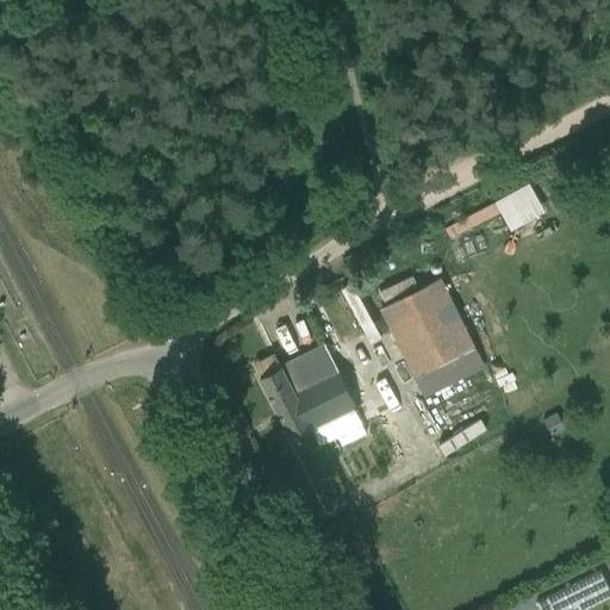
[(528,180),(493,199),(509,229),(545,210),(528,180)]
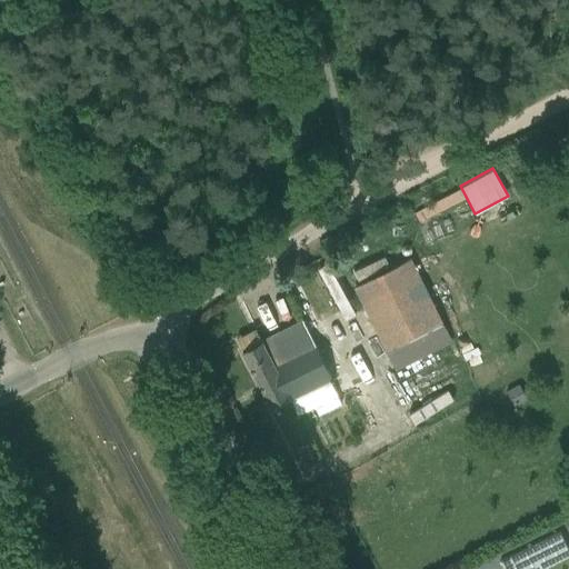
[(466,198),(461,189),(415,212),(420,222),(466,198)]
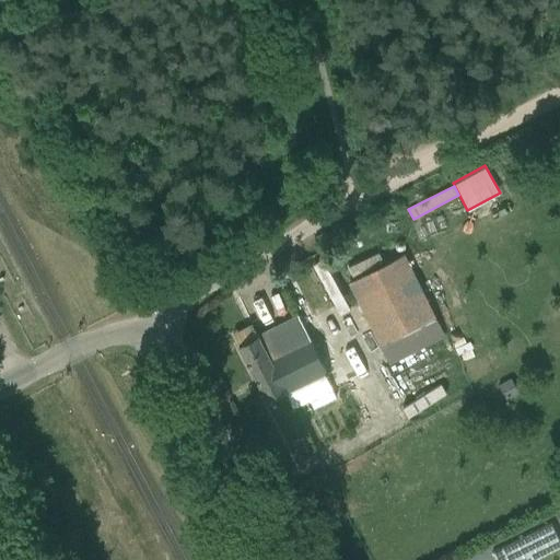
[(347,268),(351,277),(384,261),(378,253),(347,268)]
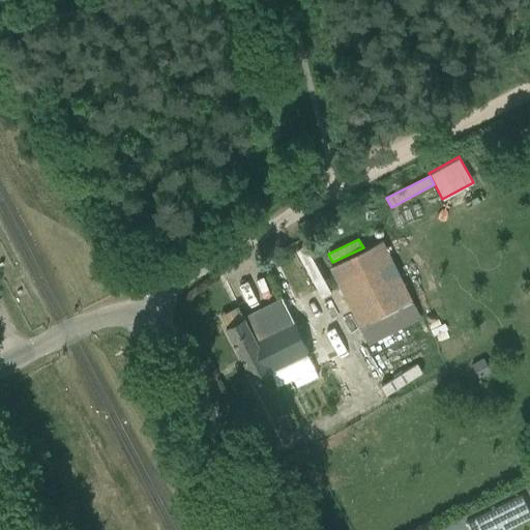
[(329,267),(369,344),(420,317),(382,241),(329,267)]
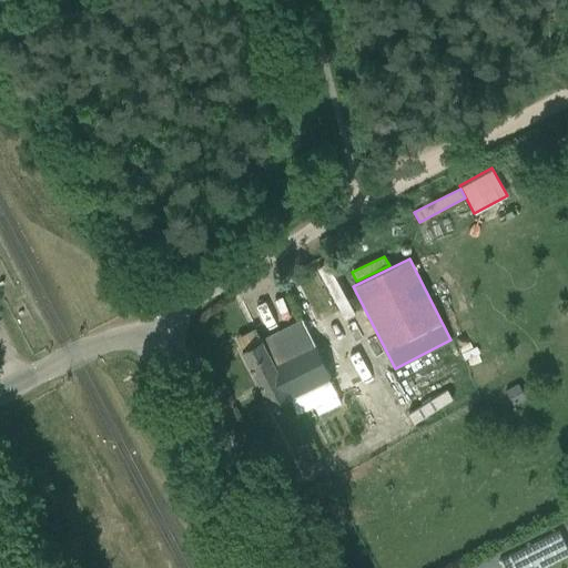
[(302,322),(243,351),(272,407),(290,398),(300,416),(340,396),(330,377),(302,322)]
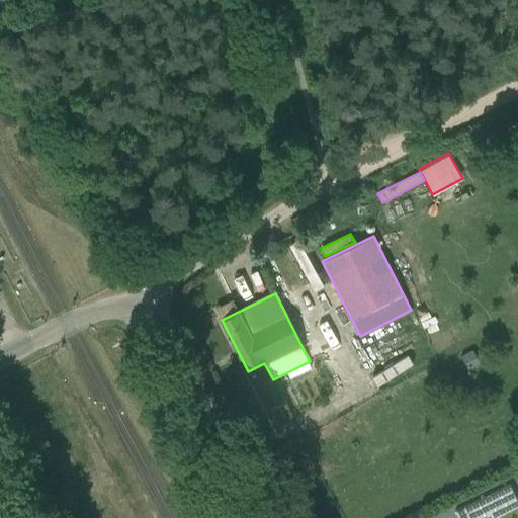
[(472,350),(460,357),(467,369),(480,363),(472,350)]
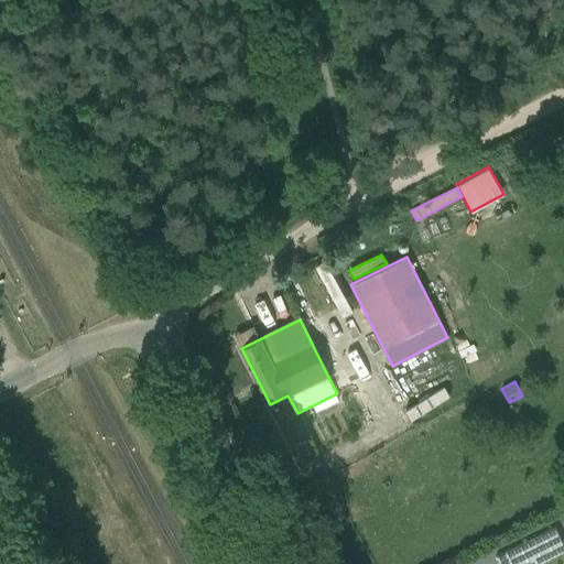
[(318,535),(334,527),(327,513),(312,521),(318,535)]
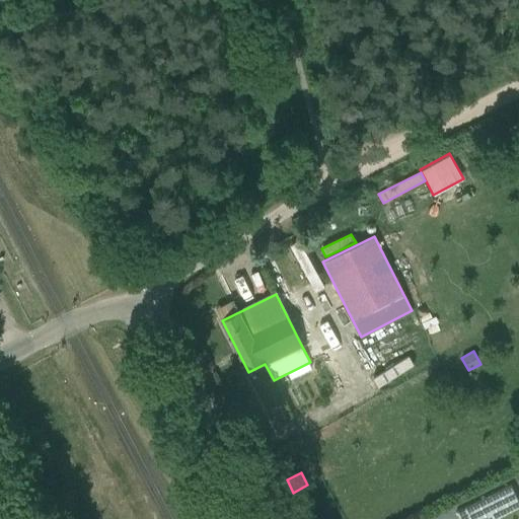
[(456,512),(459,518),(495,518),(518,507),(518,502),(510,485),(456,512)]
